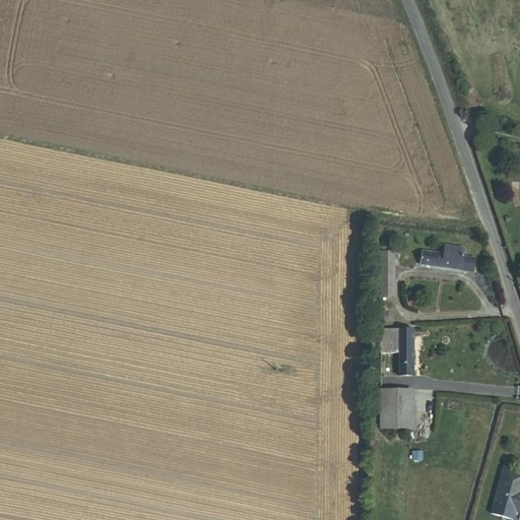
[(445,255),(424,252),(421,265),(462,271),(464,258),(466,250),(446,247),(445,255)]
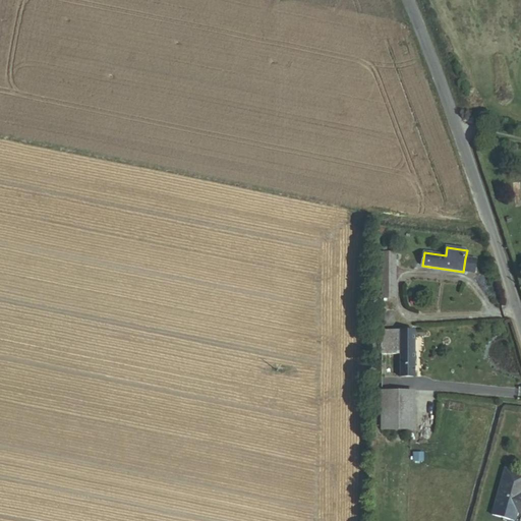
[(382,298),(396,298),(396,253),(382,253),(382,298)]
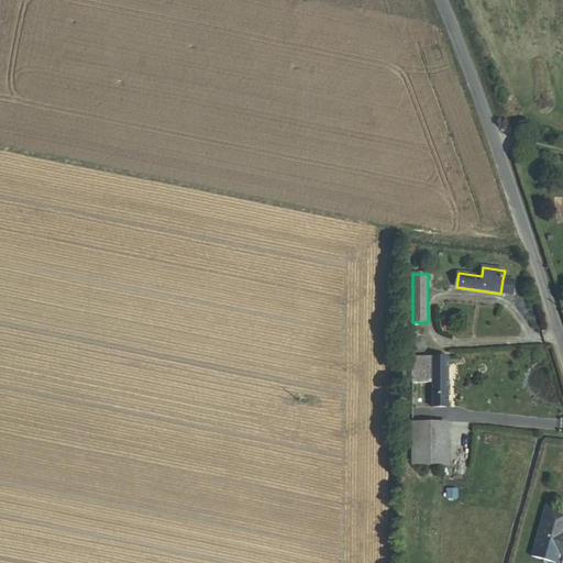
[(500,294),(512,296),(515,282),(503,279),(500,294)]
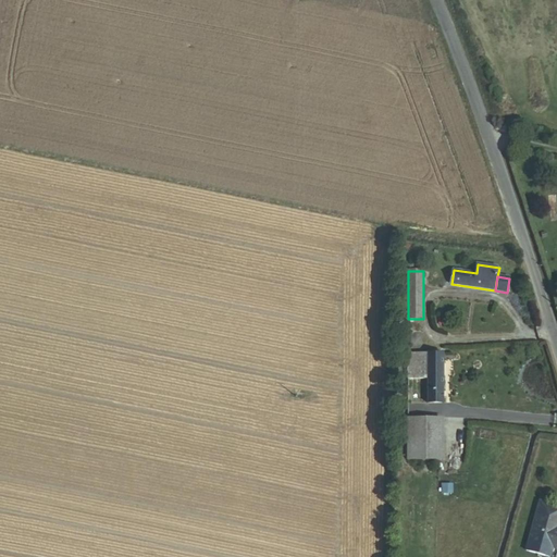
[(444,403),(444,354),(408,354),(408,378),(428,379),(428,403),(444,403)]
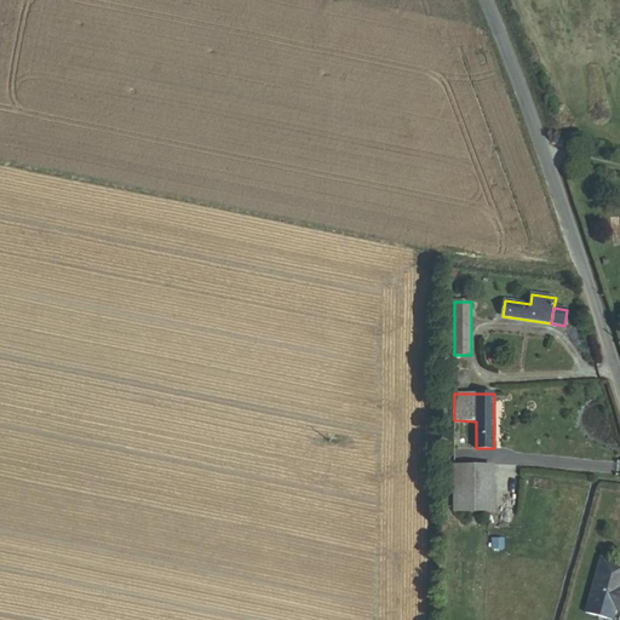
[(454,514),(488,512),(487,464),(454,464),(454,514)]
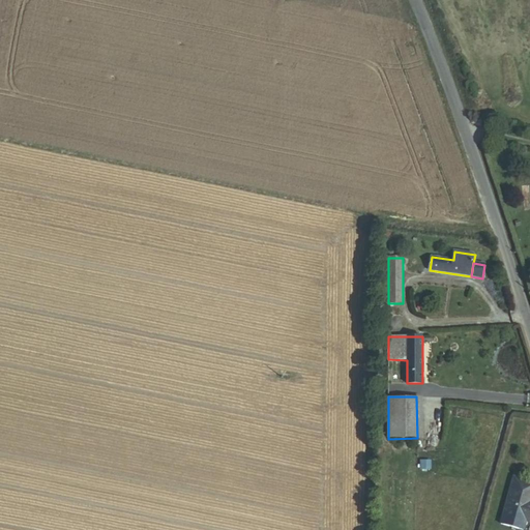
[(529,481),(512,477),(502,518),(525,524),(526,522),(529,522),(529,481)]
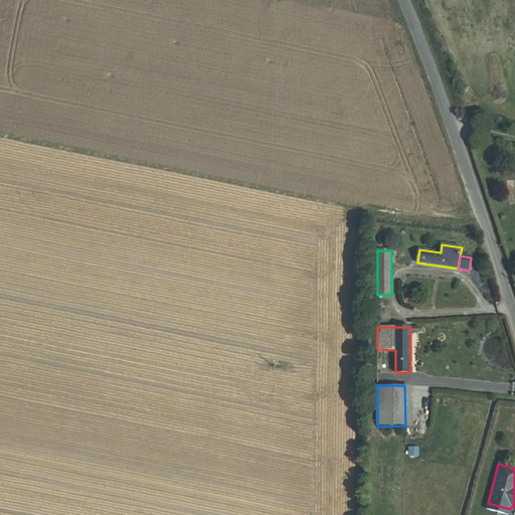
All buildings are outlined.
